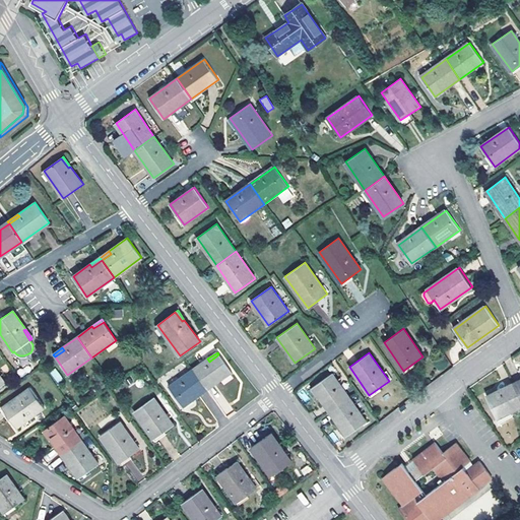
[(209,362),(207,359),(192,370),(206,390),(232,373),(218,354),(209,362)]
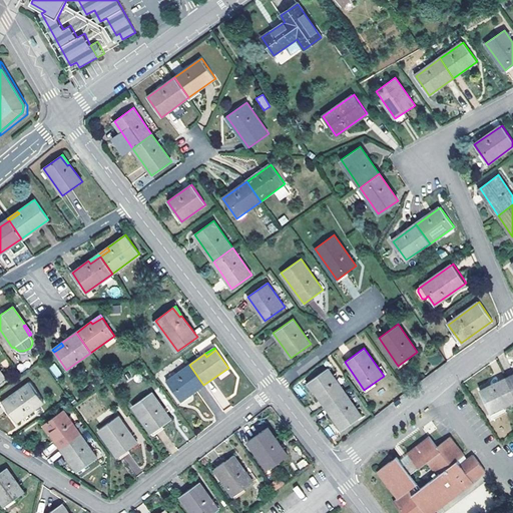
[(54,364),(49,368),(56,378),(62,374),(54,364)]
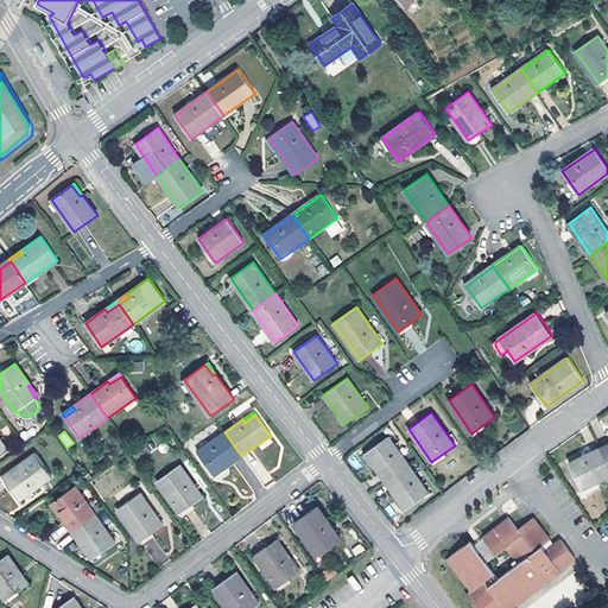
[(214,476),(241,456),(225,432),(208,444),(210,448),(198,455),(214,476)]
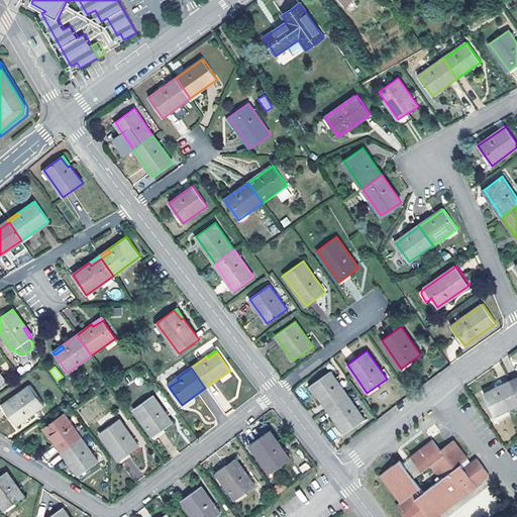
[(311,385),(328,410),(348,396),(330,371),(311,385)]
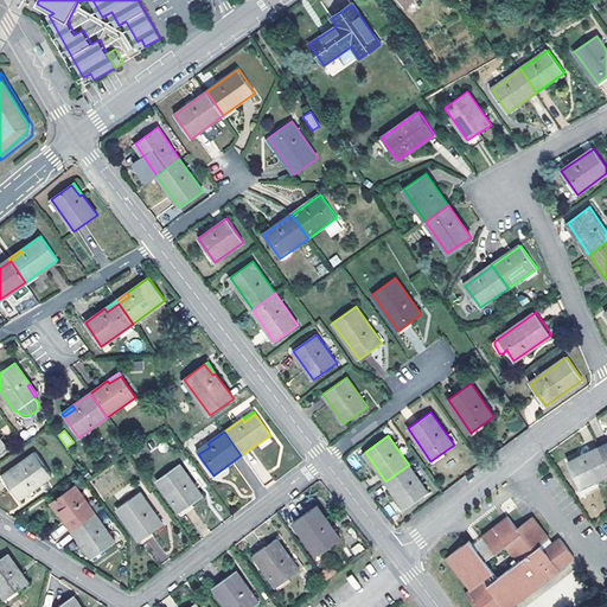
[(208,443),(197,452),(198,454),(210,447),(208,443)]
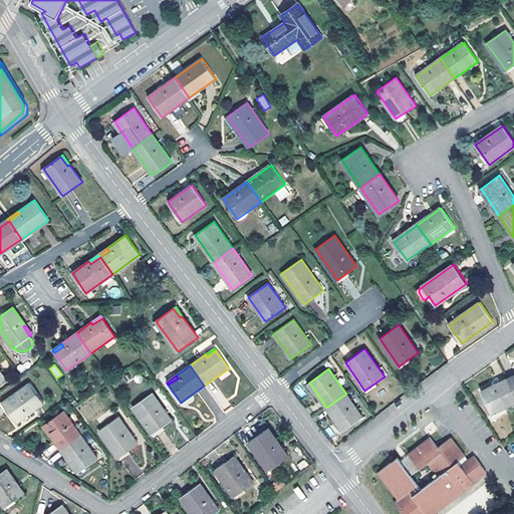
[(491,413),(513,402),(513,392),(508,378),(481,391),(491,413)]
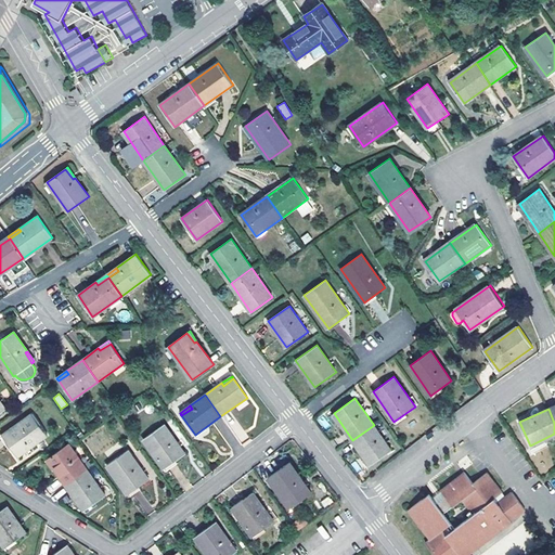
[(2,435),(15,454),(26,447),(28,449),(47,436),(31,414),(2,435)]
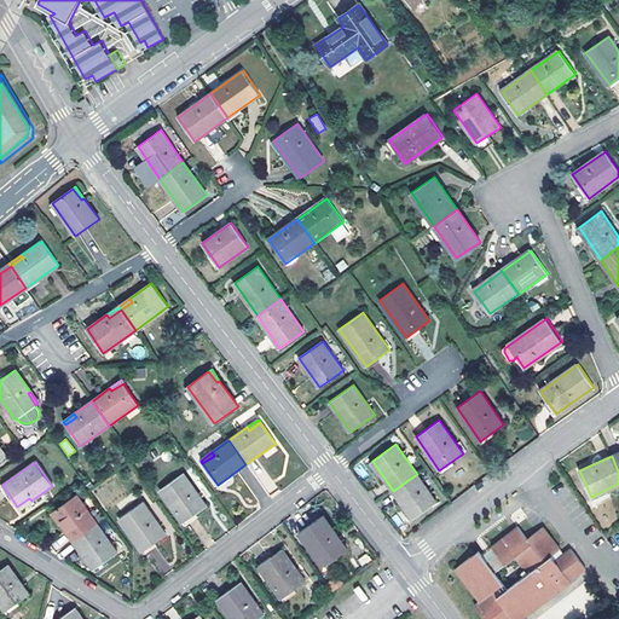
[(196,497),(198,496),(183,473),(160,490),(183,524),(204,508),(196,497)]
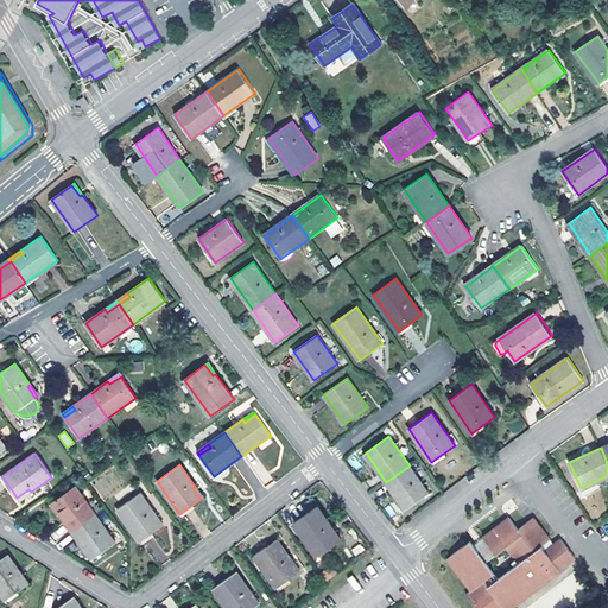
[(386,482),(406,510),(430,493),(410,466),(386,482)]
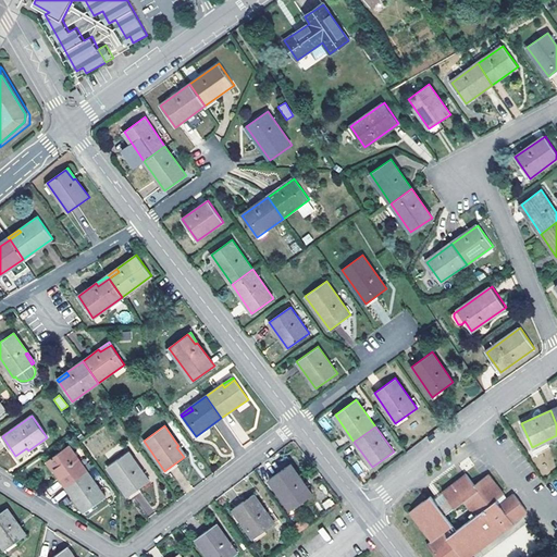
[(69,445),(66,447),(73,457),(76,455),(69,445)]
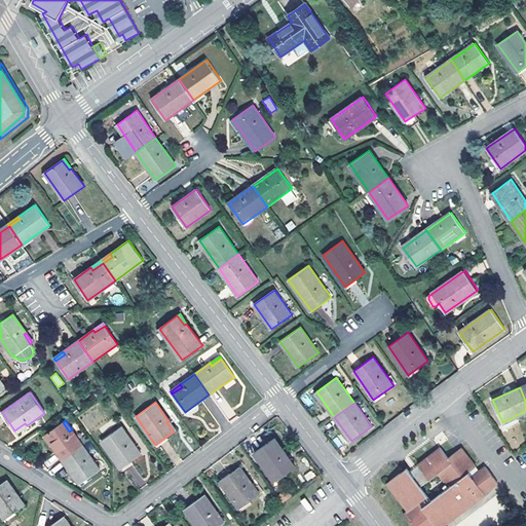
[(176,430),(168,421),(166,422),(174,431),(176,430)]
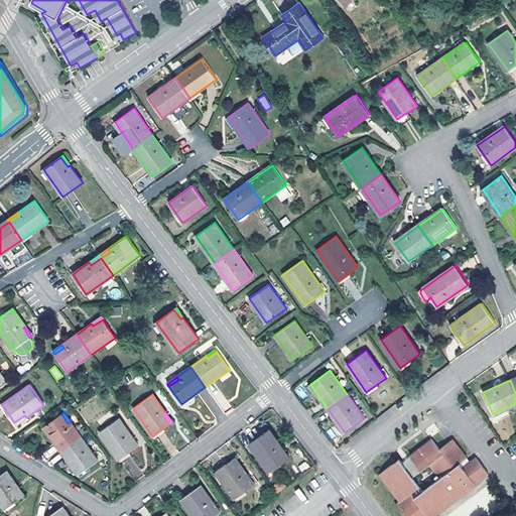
[(43,426),(60,450),(81,436),(71,421),(68,423),(61,414),(43,426)]
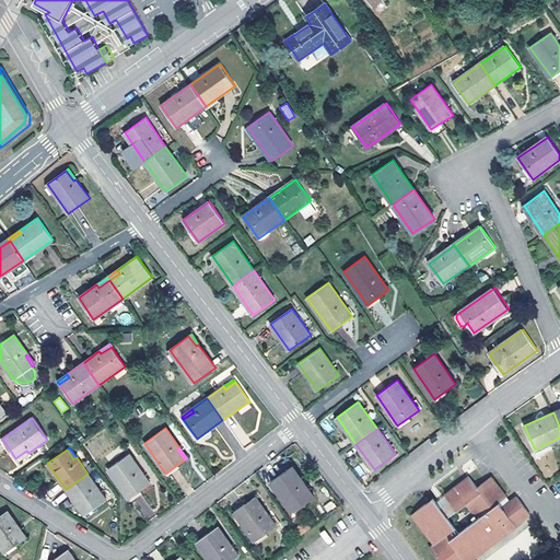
[(26,451),(15,458),(18,461),(28,453),(26,451)]
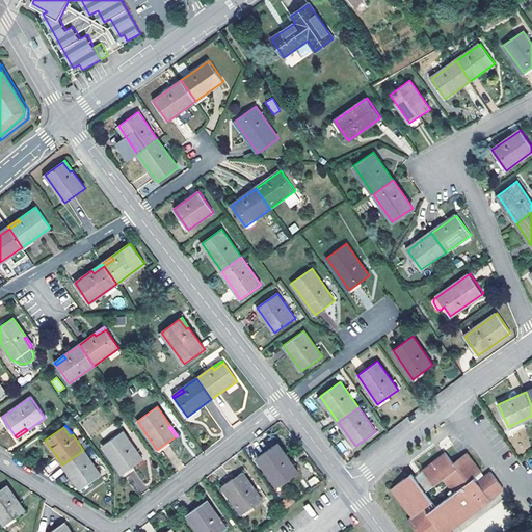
[(134,452),(136,450),(122,431),(102,446),(123,475),(140,461),(134,452)]
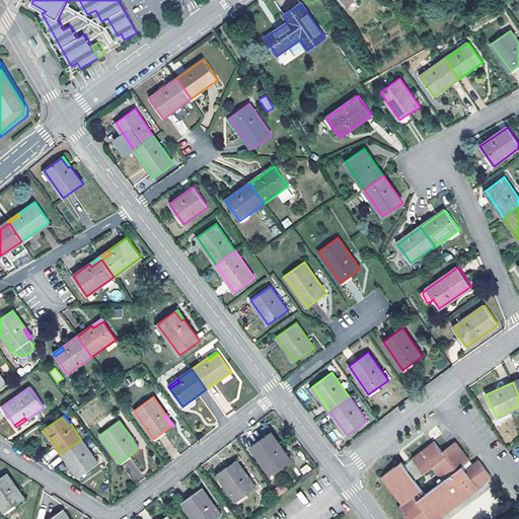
[(282,453),(284,451),(271,433),(251,447),(271,474),(288,462),(282,453)]
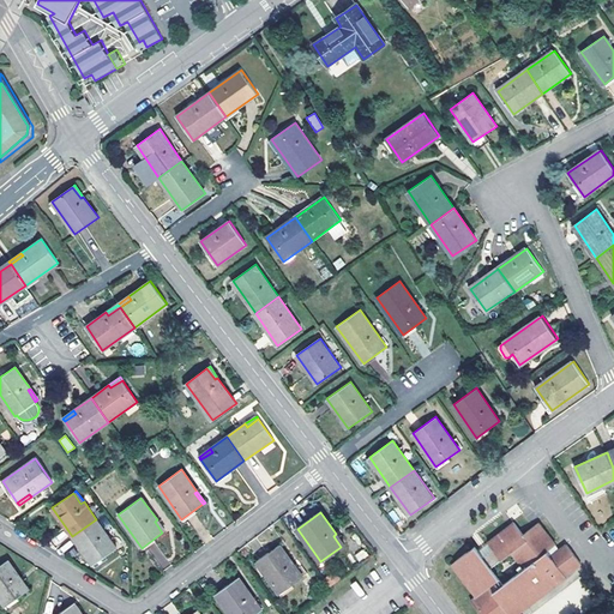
[(92,565),(114,551),(106,539),(109,537),(96,519),(72,536),(92,565)]
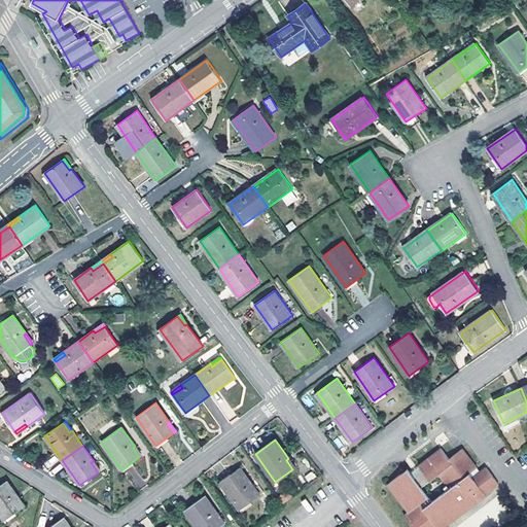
[(141,456),(135,446),(133,448),(139,457),(141,456)]
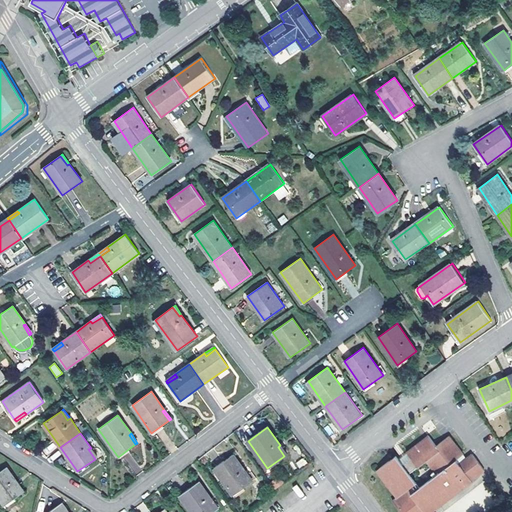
[(407,460),(402,463),(396,455),(377,469),(398,496),(393,500),(401,511),(430,511),(473,481),(472,480),(485,470),(473,454),(460,464),(457,460),(464,455),(450,436),(437,446),(429,436),(407,452),(411,457),(407,460)]
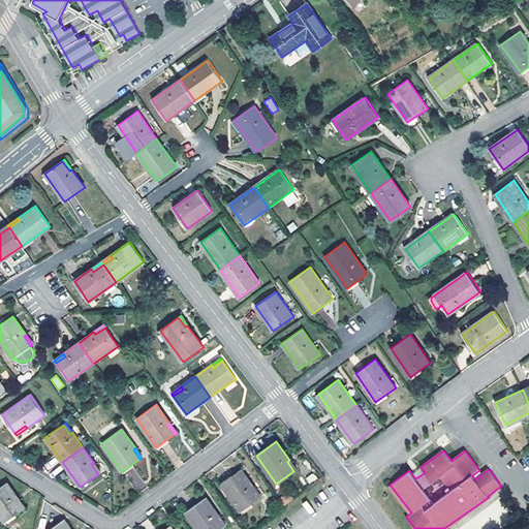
[(297,469),(289,460),(287,462),(293,471),(297,469)]
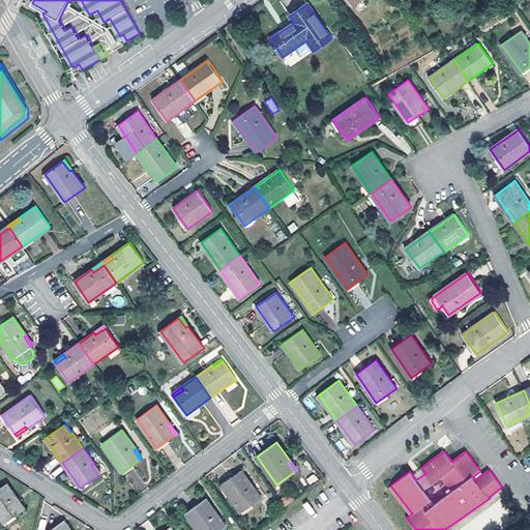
[(100,473),(94,464),(91,465),(98,475),(100,473)]
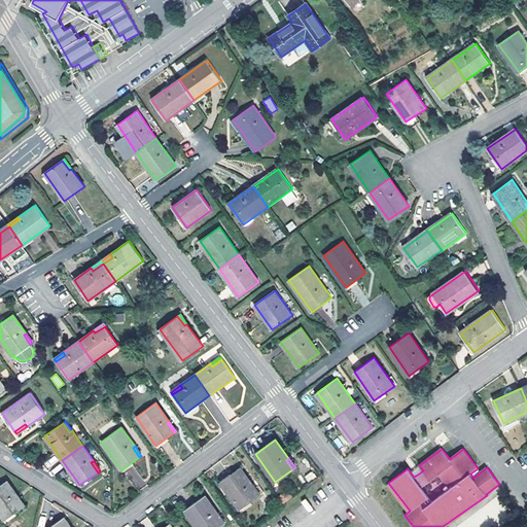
[(251,488),(253,486),(240,467),(220,482),(240,511),(257,497),(251,488)]
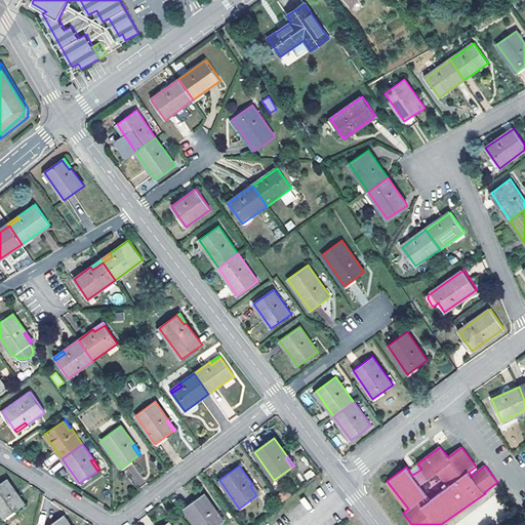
[(0,513),(3,518),(22,506),(15,495),(17,494),(7,479),(0,483),(0,513)]
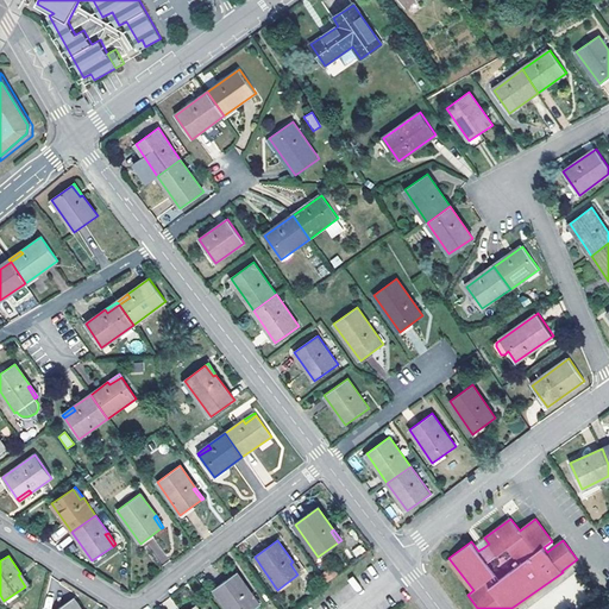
[(301,572),(293,562),(290,564),(297,575),(301,572)]
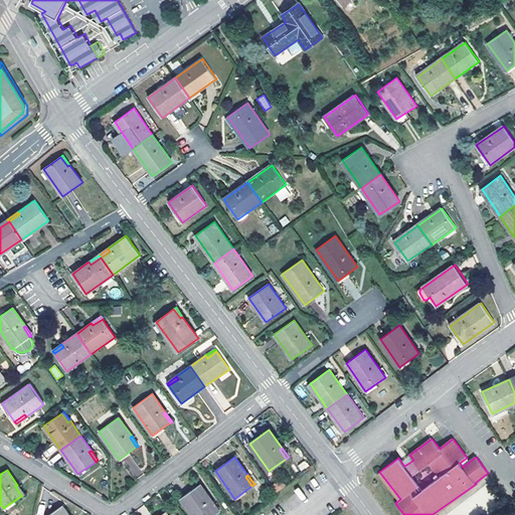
[(23,494),(17,485),(15,486),(21,496),(23,494)]
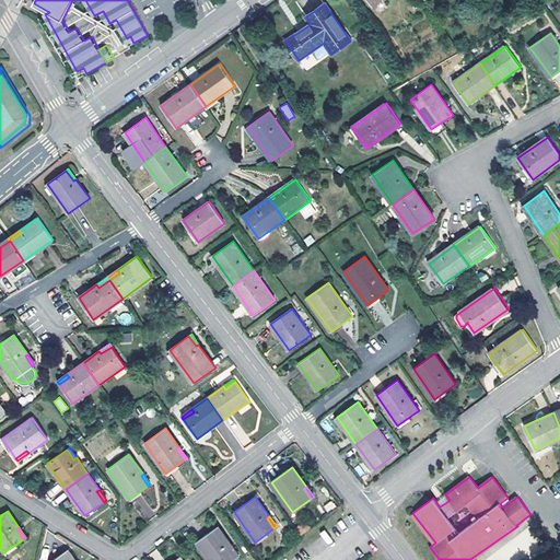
[(230,548),(232,547),(218,527),(197,543),(209,559),(235,559),(237,559),(230,548)]
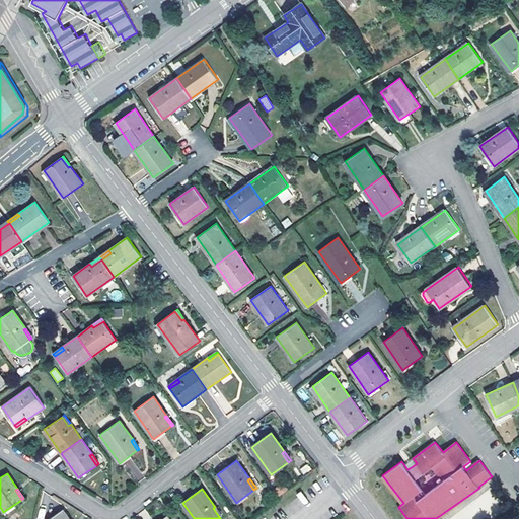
[(222,516),(215,507),(213,508),(220,518),(222,516)]
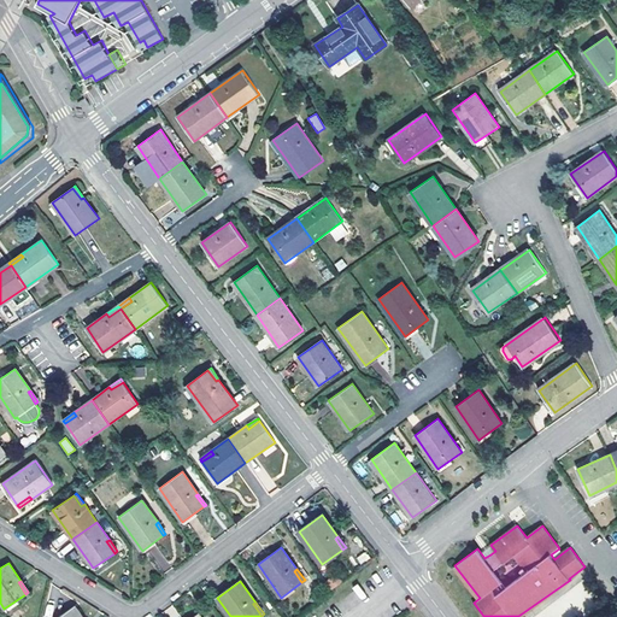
[(82,616),(75,606),(59,616),(82,616)]
